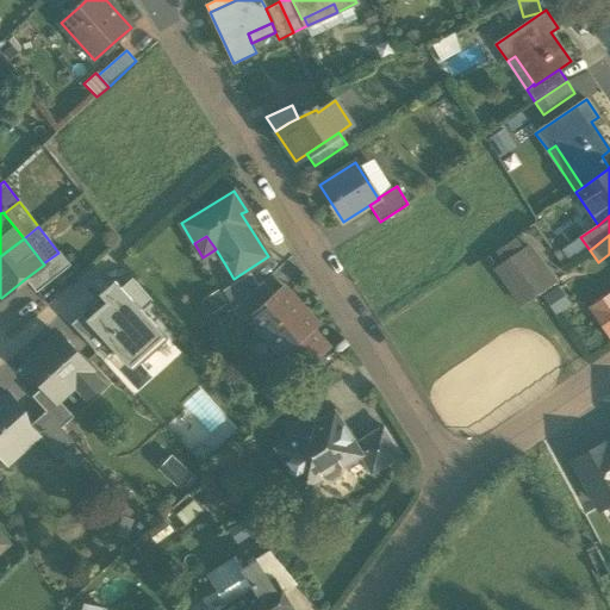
[(495,269),(521,305),(553,281),(528,246),(495,269)]
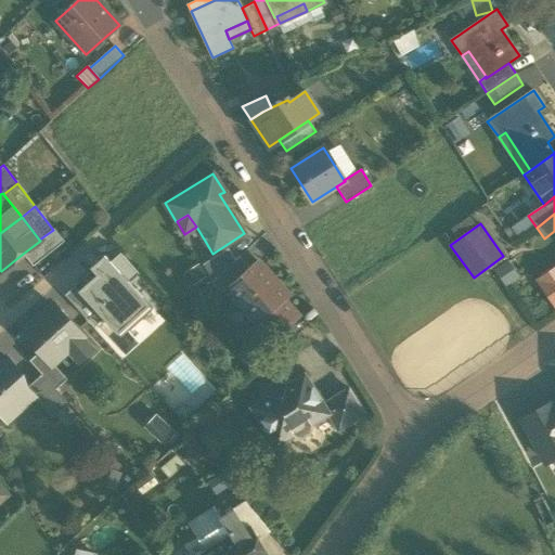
[(23,254),(33,266),(64,242),(54,229),(53,230),(39,240),(40,241),(23,254)]
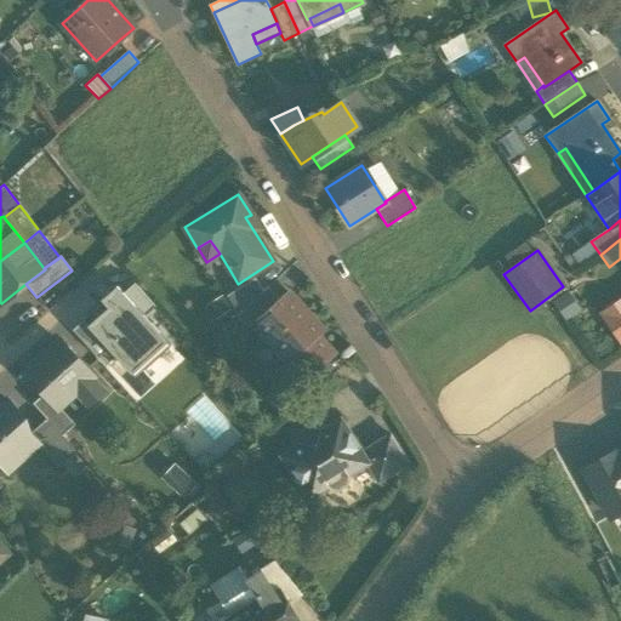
[(228,295),(239,313),(263,291),(255,278),(228,295)]
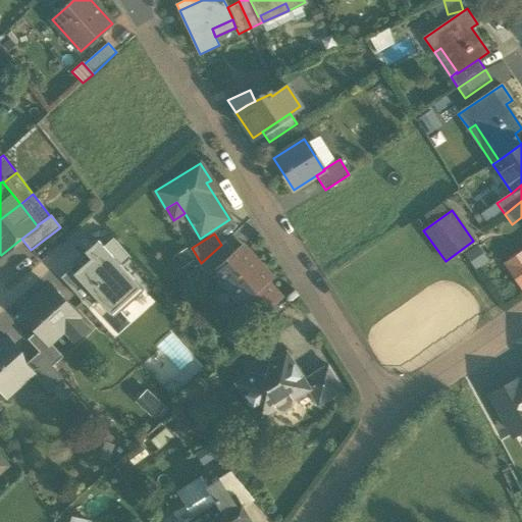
[(112,239),(103,247),(121,266),(131,258),(112,239)]
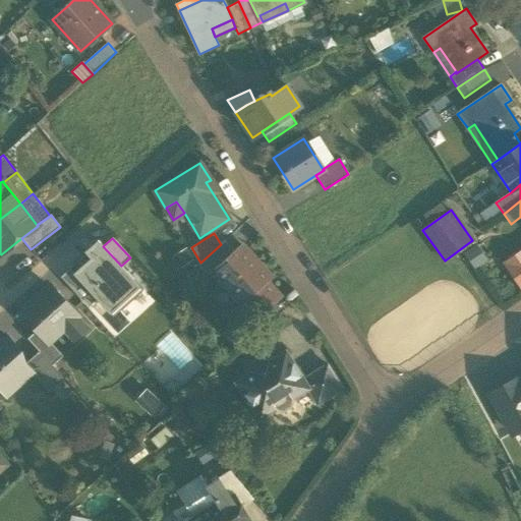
[(84,251),(85,253),(99,241),(98,240),(84,251)]
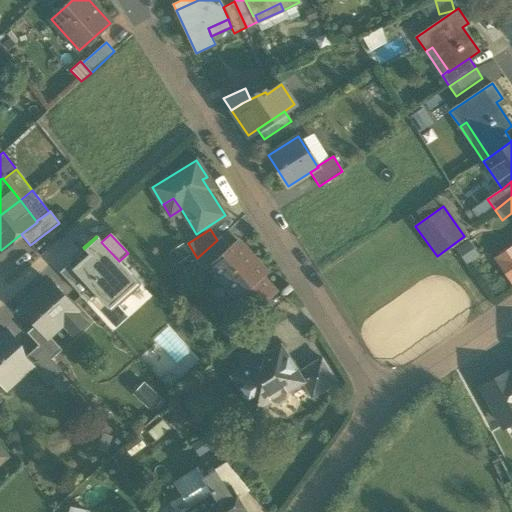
[(221,236),(217,240),(197,258),(194,260),(206,273),(210,269),(209,268),(232,248),(221,236)]
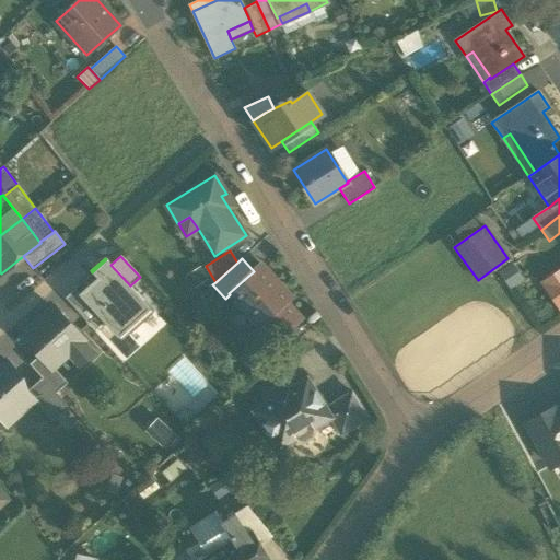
[(97,315),(106,324),(116,334),(147,305),(143,301),(143,300),(130,286),(111,265),(106,259),(92,272),(97,278),(79,294),(89,305),(90,303),(91,305),(92,304),(97,311),(95,313),(97,315)]
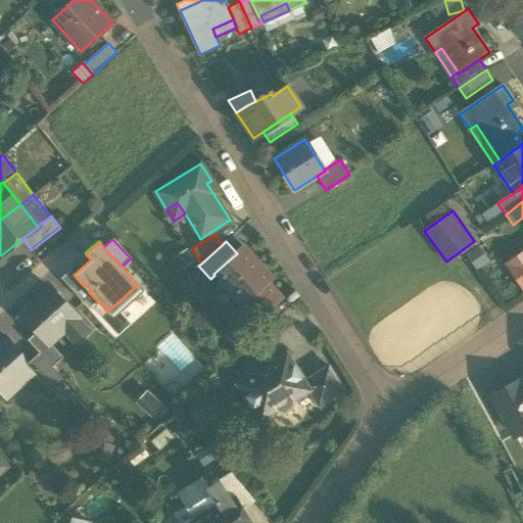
[(466,255),(475,269),(490,258),(481,244),(466,255)]
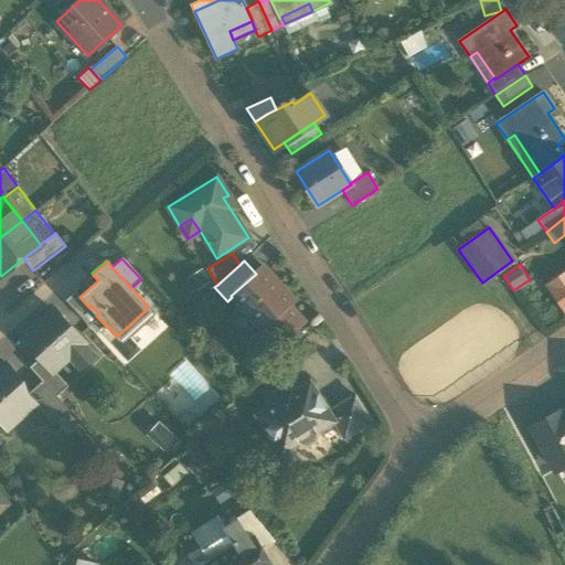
[(262,329),(265,326),(288,305),(292,301),(263,268),(256,274),(231,296),(232,297),(262,329)]
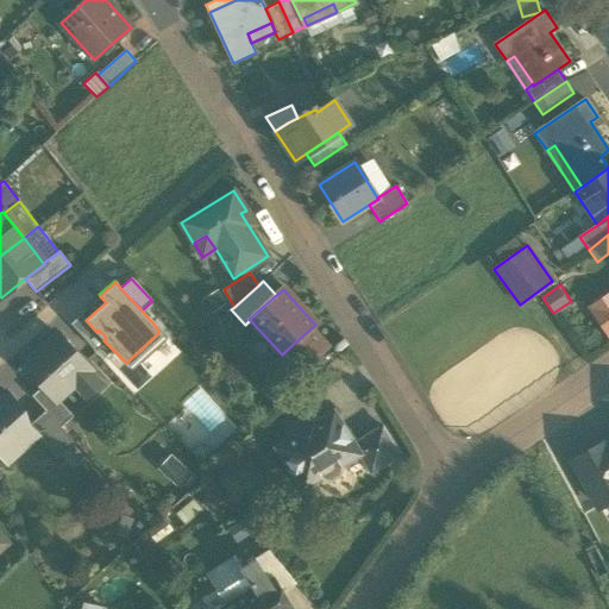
[(203,302),(211,314),(226,305),(219,293),(203,302)]
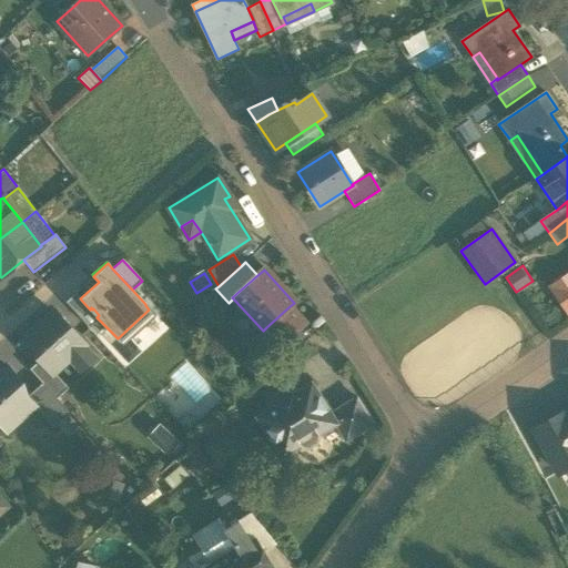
[(567,274),(554,284),(553,291),(566,311),(567,314),(567,274)]
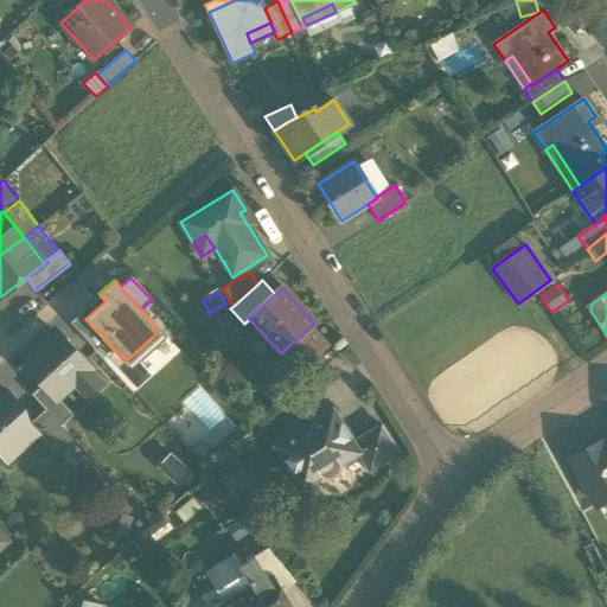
[(106,342),(103,339),(96,331),(85,319),(81,314),(70,324),(95,351),(106,342)]
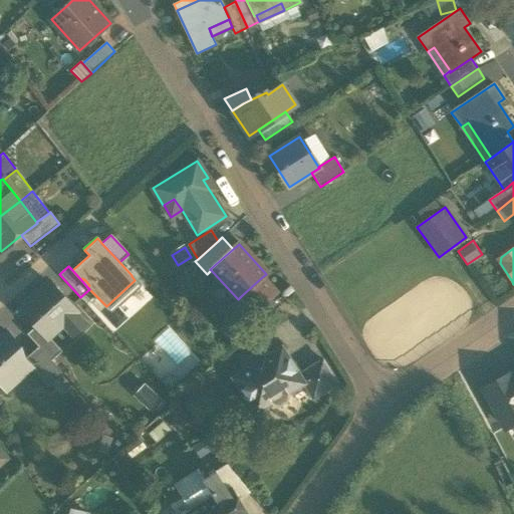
[(142,286),(132,275),(132,276),(135,280),(106,306),(97,297),(111,313),(142,286)]
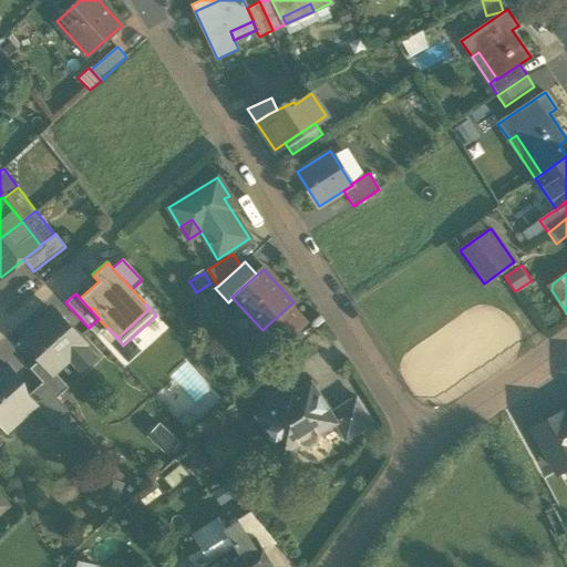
[(303,322),(289,306),(266,327),(281,343),(303,322)]
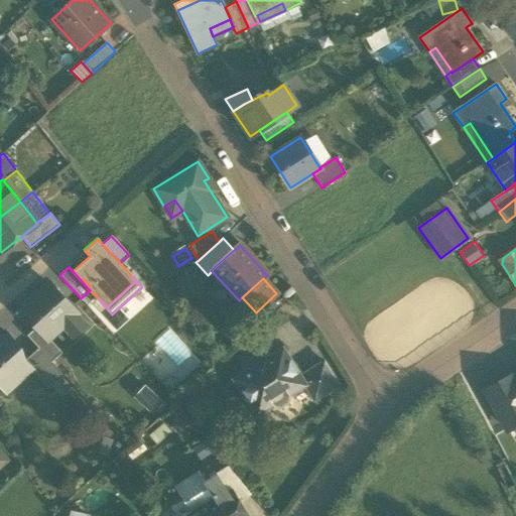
[(83,279),(82,281),(88,288),(90,286),(85,280),(84,281),(83,279)]
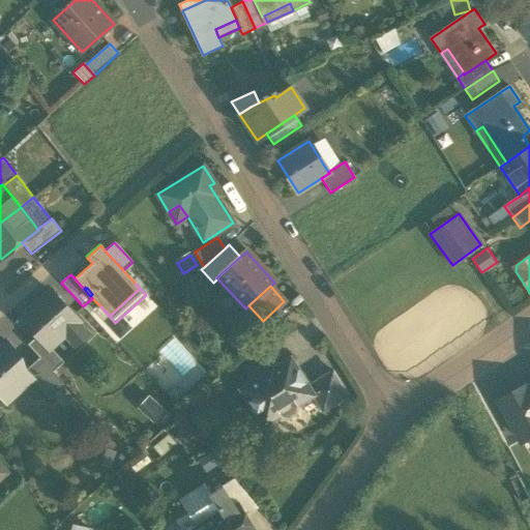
[(37,335),(49,349),(50,348),(64,334),(76,347),(89,333),(50,291),(37,302),(40,306),(24,321),(37,335)]
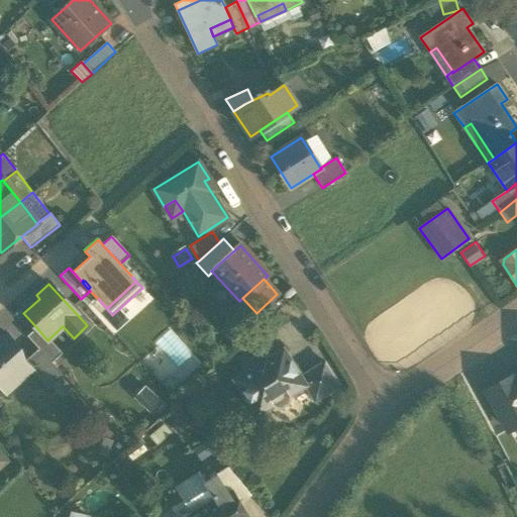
[(39,299),(36,295),(20,309),(23,313),(39,299)]
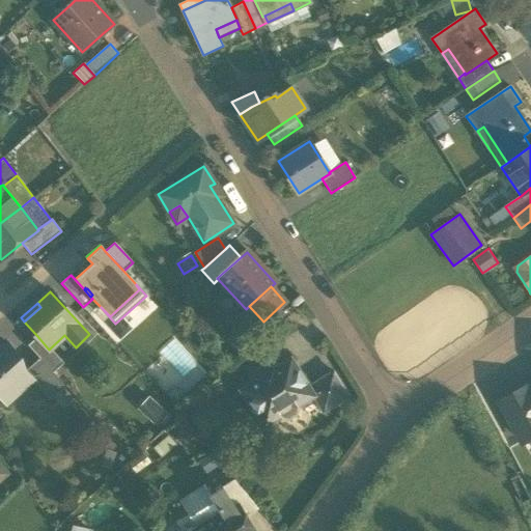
[(39,358),(53,372),(63,363),(50,348),(49,350),(37,336),(28,345),(39,358)]
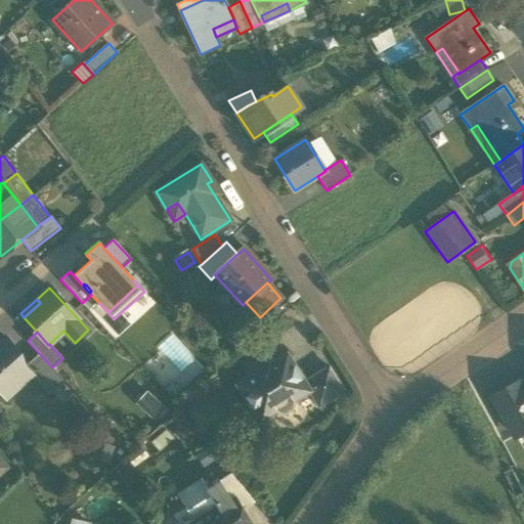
[(0,391),(6,398),(31,376),(32,375),(24,366),(16,358),(9,350),(13,347),(6,338),(0,343),(0,391)]
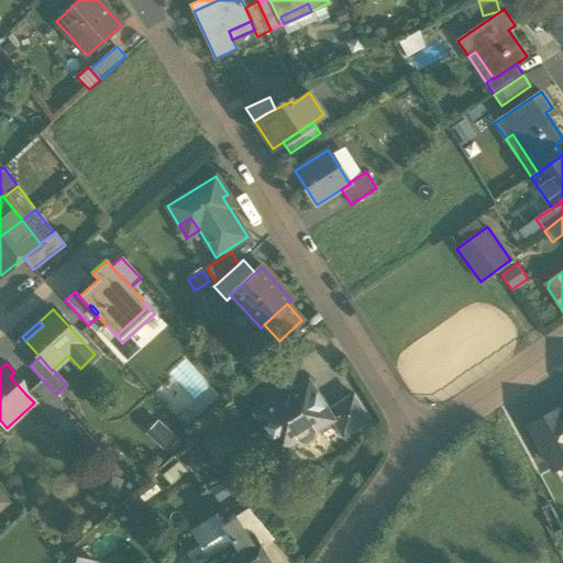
[(10,376),(18,385),(23,382),(14,373),(10,376)]
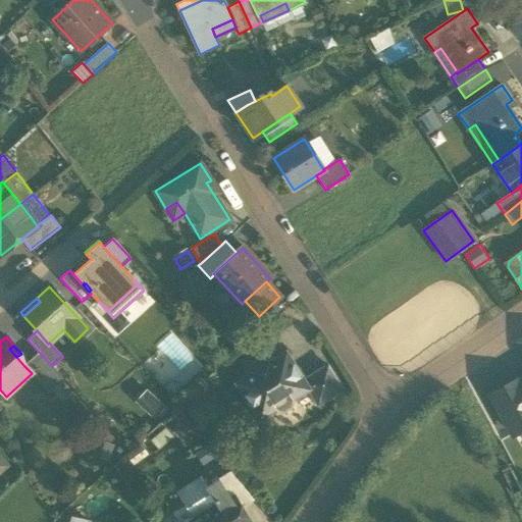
[(31,374),(48,393),(63,379),(52,366),(39,352),(23,365),(32,373),(31,374)]
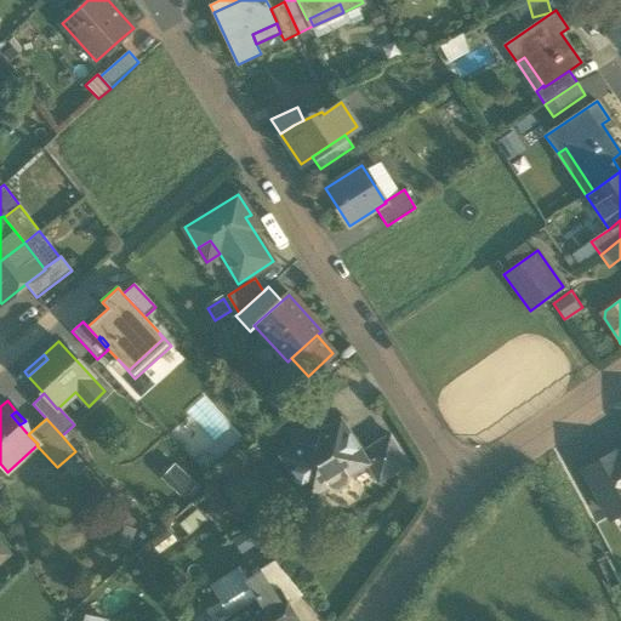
[(281,457),(309,500),(328,489),(328,490),(339,493),(348,488),(351,477),(349,474),(366,463),(368,463),(362,454),(340,420),(281,457)]
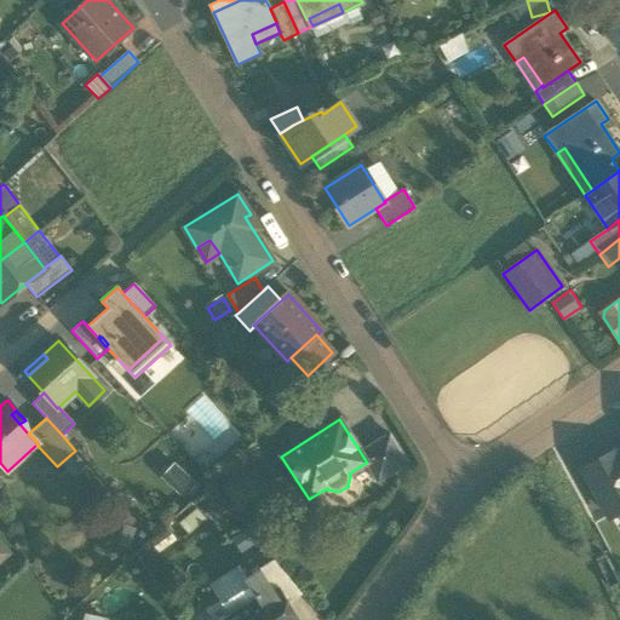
[(366,463),(378,482),(407,464),(389,435),(361,453),(367,463),(366,463)]
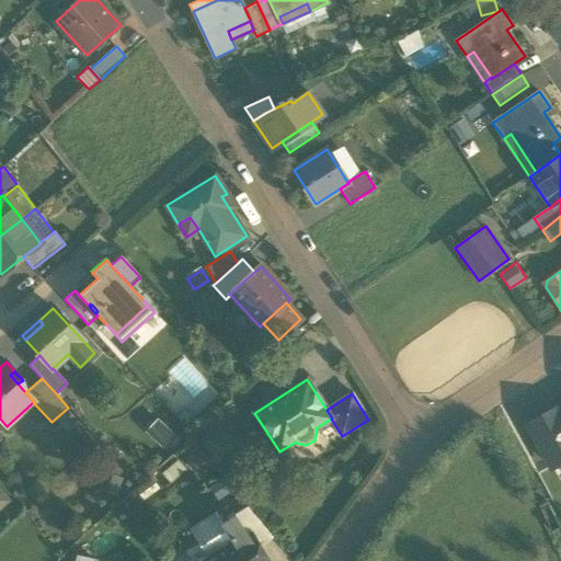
[(529,424),(552,468),(560,464),(560,419),(557,411),(556,410),(529,424)]
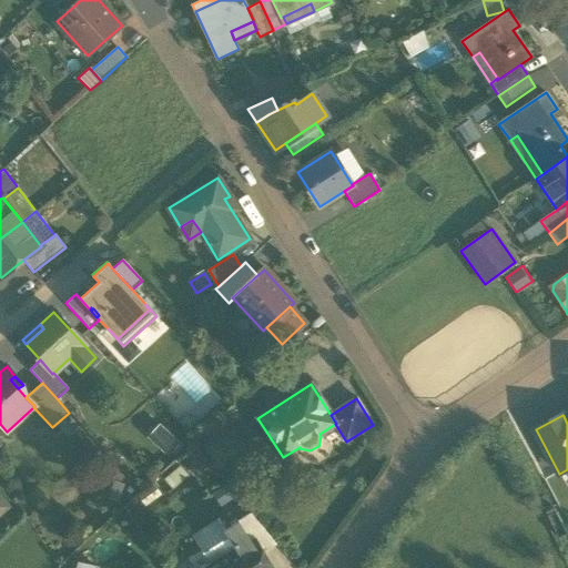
[(160,425),(148,437),(164,454),(171,447),(174,450),(180,444),(175,440),(179,437),(168,427),(165,430),(160,425)]
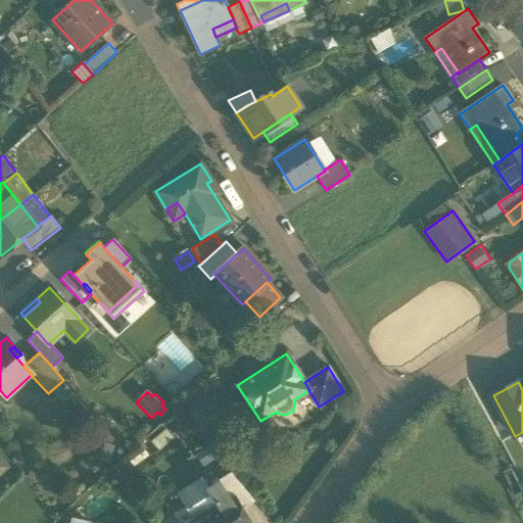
[(165,429),(150,442),(158,452),(174,438),(165,429)]
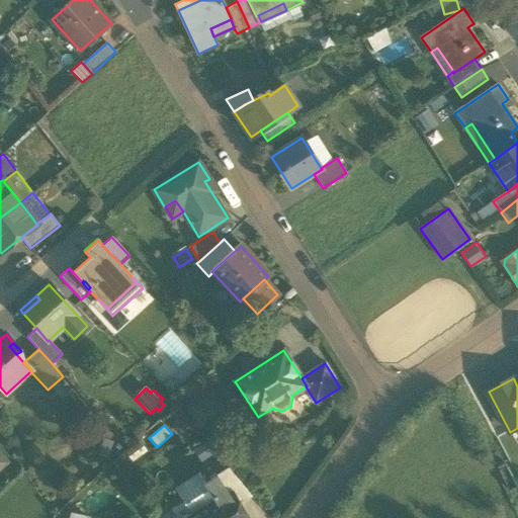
[(96,436),(90,452),(107,459),(113,443),(96,436)]
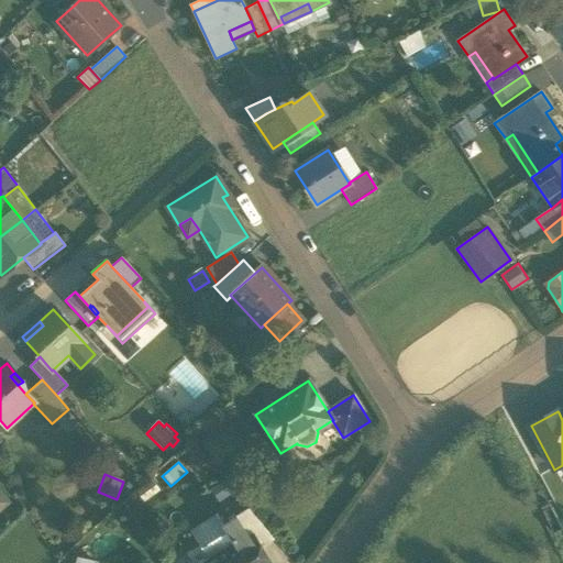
[(152,481),(136,492),(144,503),(159,490),(152,481)]
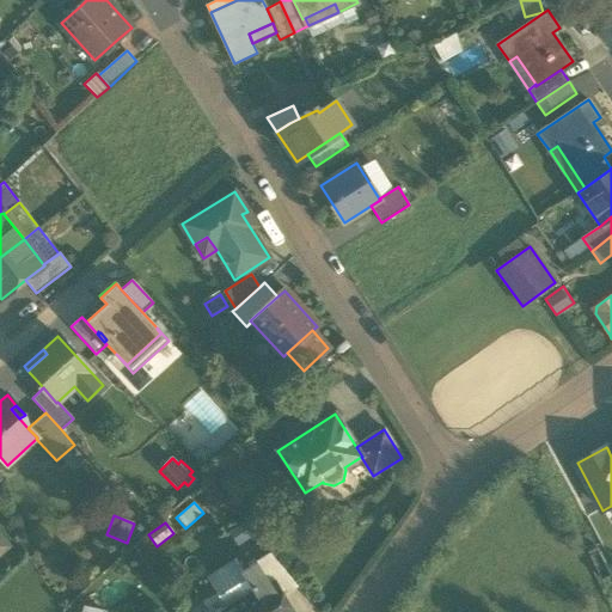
[(270,554),(257,562),(270,583),(275,581),(283,595),(298,586),(270,554)]
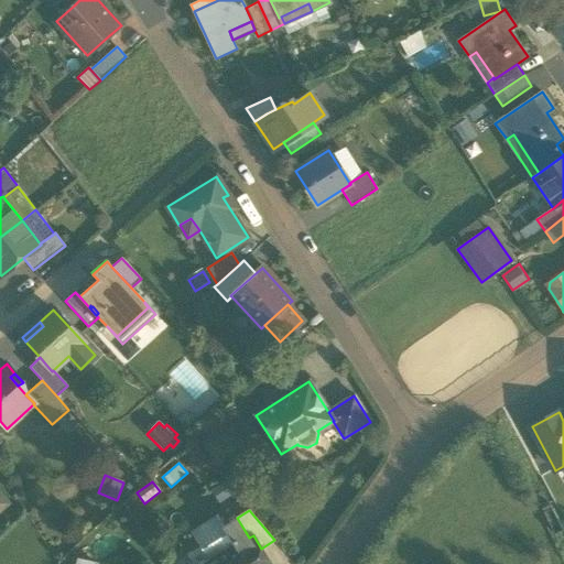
[(194,532),(212,561),(236,546),(224,527),(217,516),(194,532)]
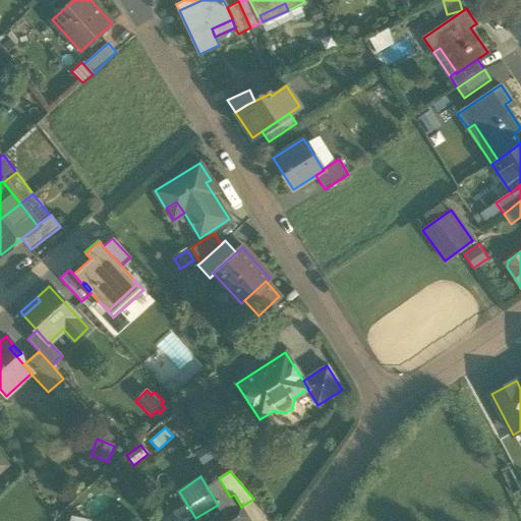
[(230,497),(219,478),(207,486),(218,505),(219,505),(228,520),(250,520),(241,507),(234,495),(230,497)]
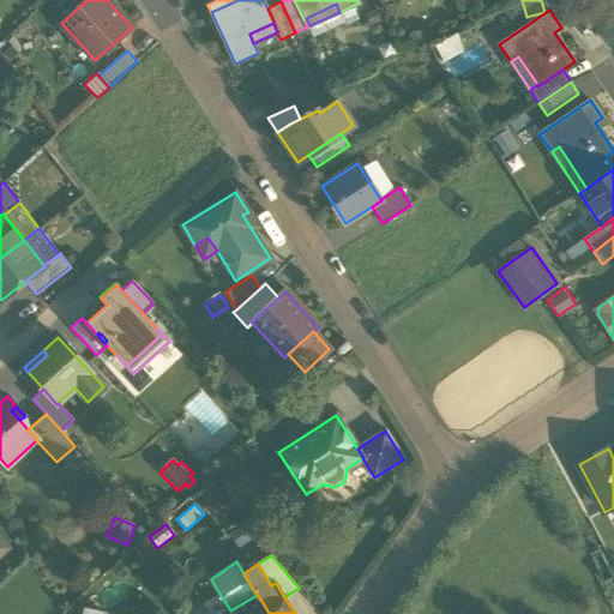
[(269,613),(258,595),(257,595),(230,611),(226,613),(269,613)]
